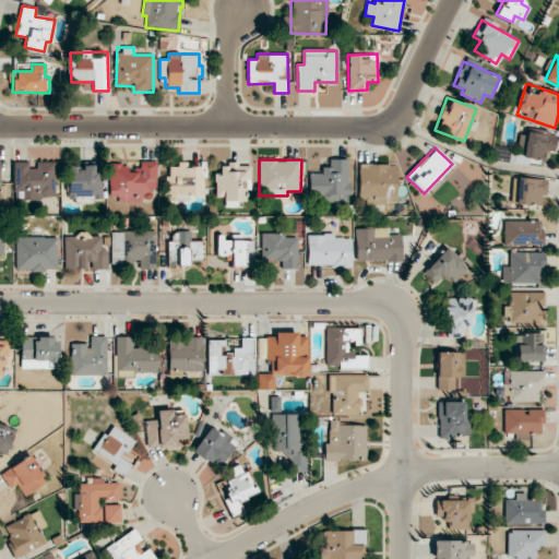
[(309,173),(310,202),(349,201),(348,159),(330,159),(330,167),(321,167),(322,173),(309,173)]
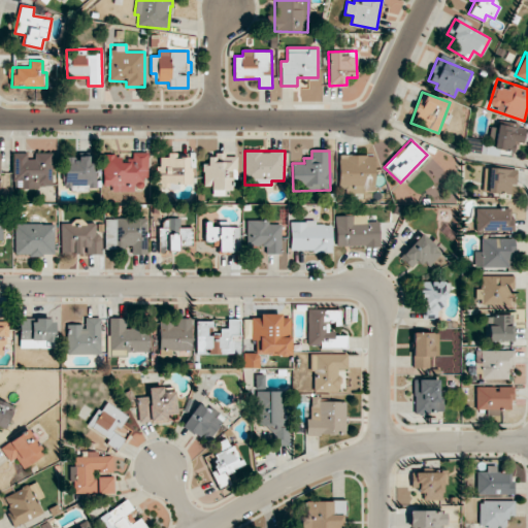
[(52,153),(34,153),(34,160),(27,160),(27,153),(12,153),(13,188),(53,187),(52,153)]
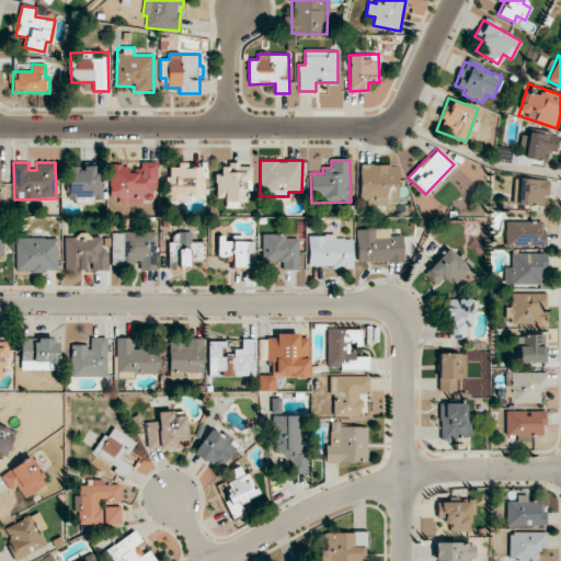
[(202,197),(202,165),(168,164),(168,187),(172,187),(172,197),(202,197)]
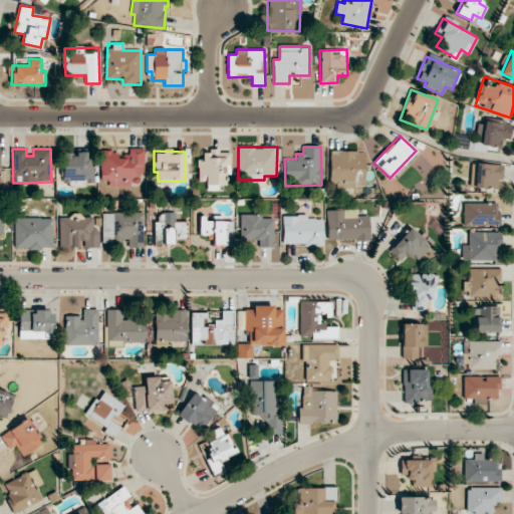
[(353,189),(353,168),(363,168),(363,151),(329,151),(329,182),(337,182),(337,188),(353,189)]
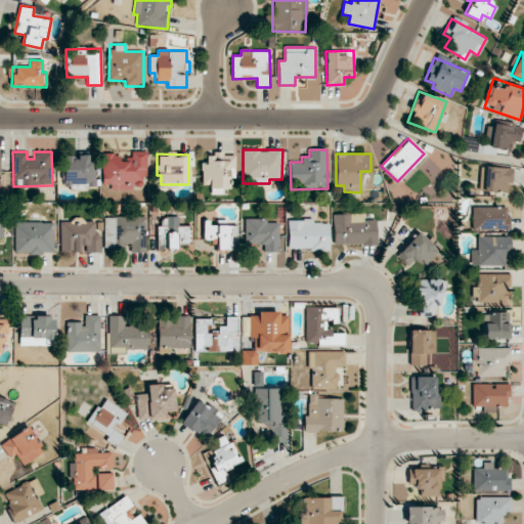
[(94,188),(94,155),(64,156),(66,188),(94,188)]
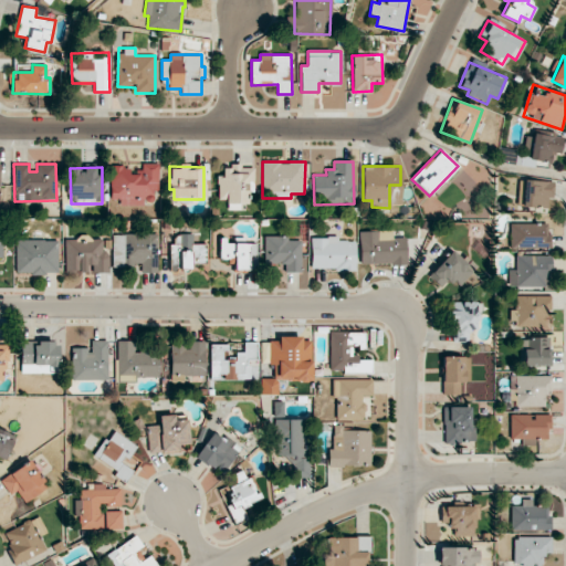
[(253,192),(254,167),(223,167),(223,177),(218,177),(218,199),(228,199),(228,210),(247,210),(247,191),(253,192)]
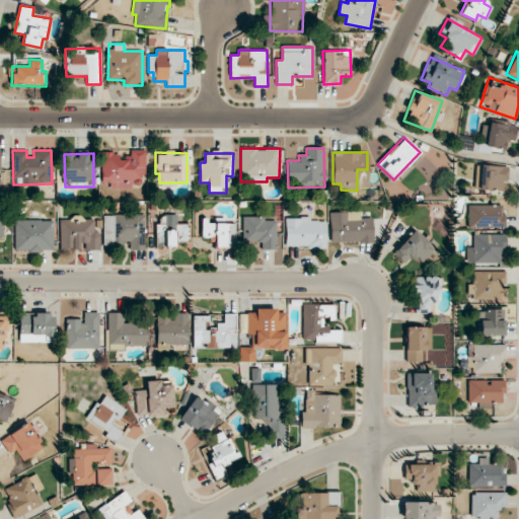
[(474,189),(506,190),(507,166),(475,165),(474,189)]
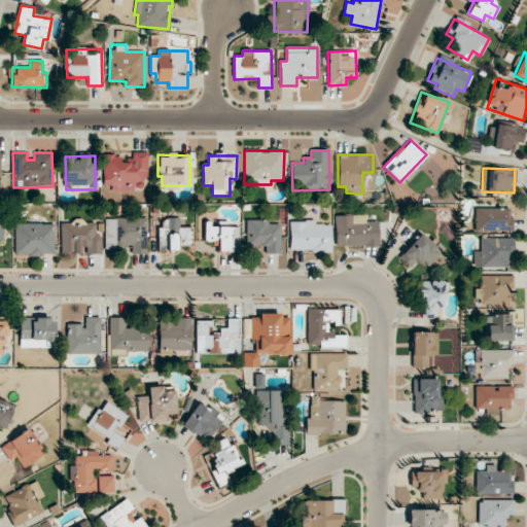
[(363,173),(363,190),(374,189),(373,173),(363,173)]
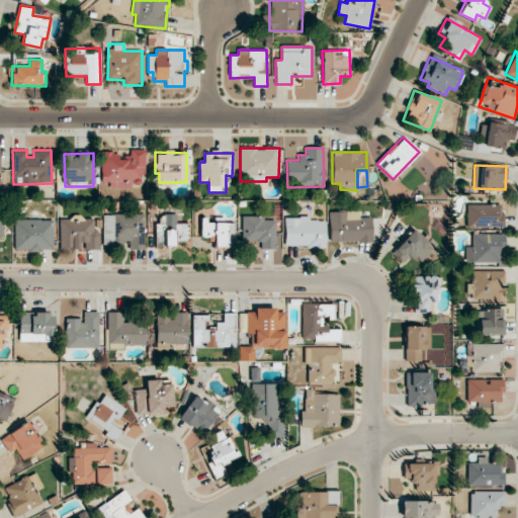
[(466,227),(502,227),(503,204),(466,204),(466,227)]
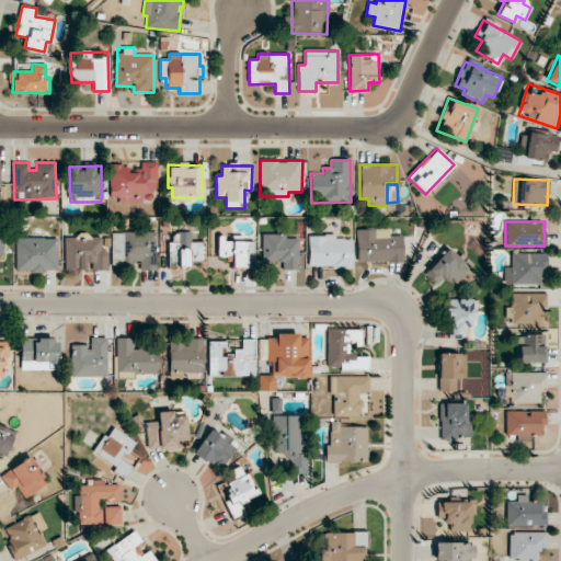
[(356,229),(357,262),(403,261),(402,236),(389,236),(389,228),(356,229)]
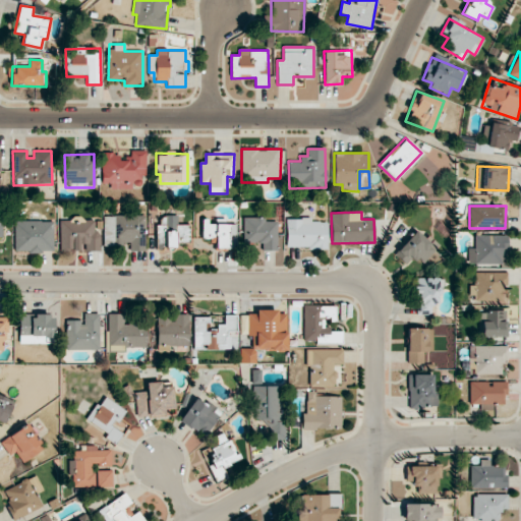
[(146,216),(103,216),(103,247),(127,246),(127,251),(146,250),(146,216)]
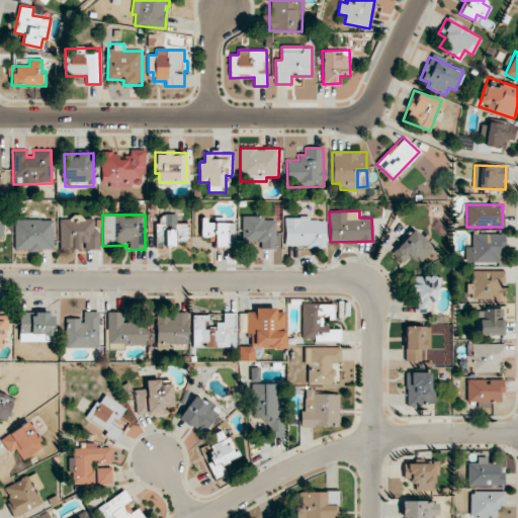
[(157,247),(175,246),(175,242),(189,242),(189,224),(177,224),(177,214),(156,214),(157,247)]
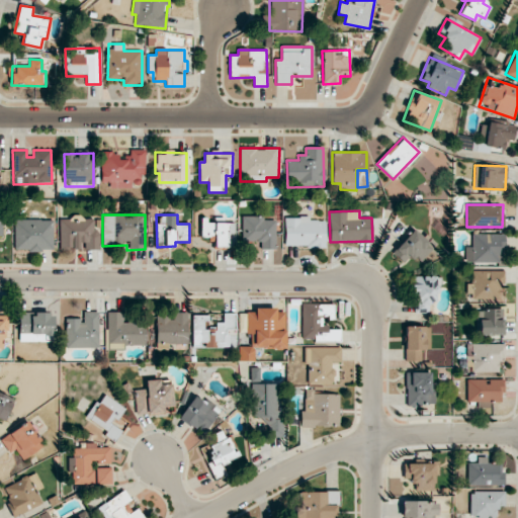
[(260,241),(261,249),(275,249),(274,220),(264,220),(264,216),(241,216),(242,241),(260,241)]
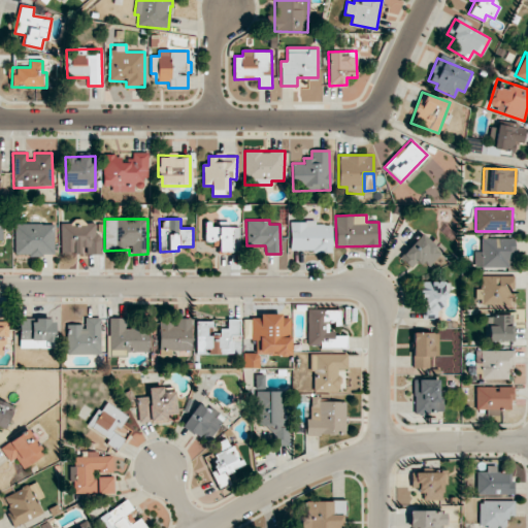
[(290,252),(331,252),(332,225),(317,225),(317,222),(290,221),(290,252)]
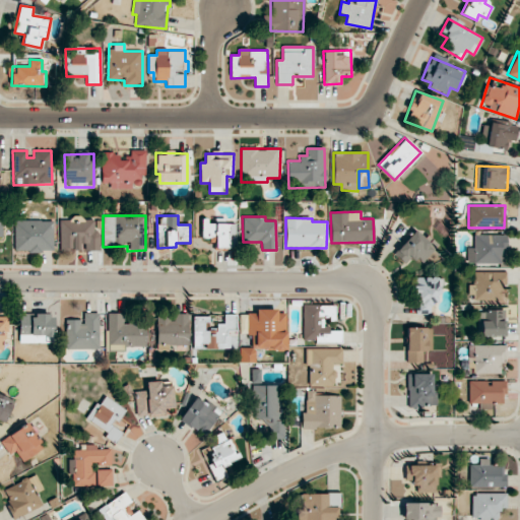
[(100,231),(94,231),(94,218),(59,218),(60,251),(100,250),(100,231)]
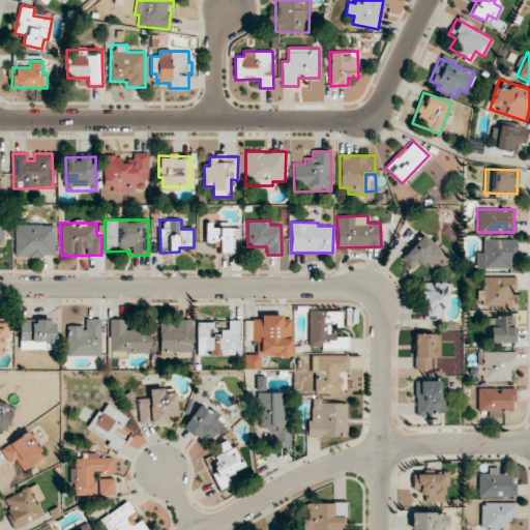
[(206,241),(219,241),(219,255),(240,255),(240,228),(230,228),(230,223),(221,223),(221,226),(206,225),(206,241)]
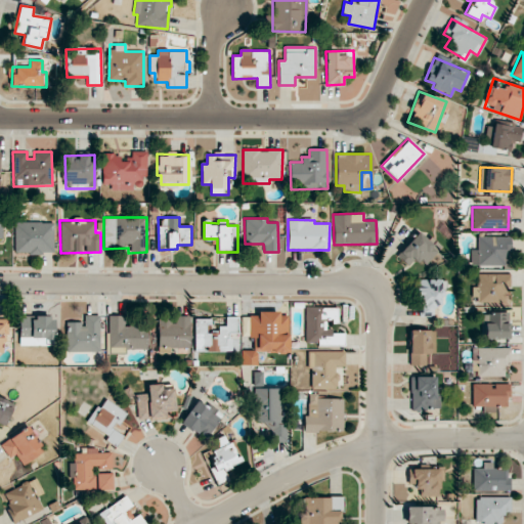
[(14,222),(15,254),(54,253),(53,221),(14,222)]
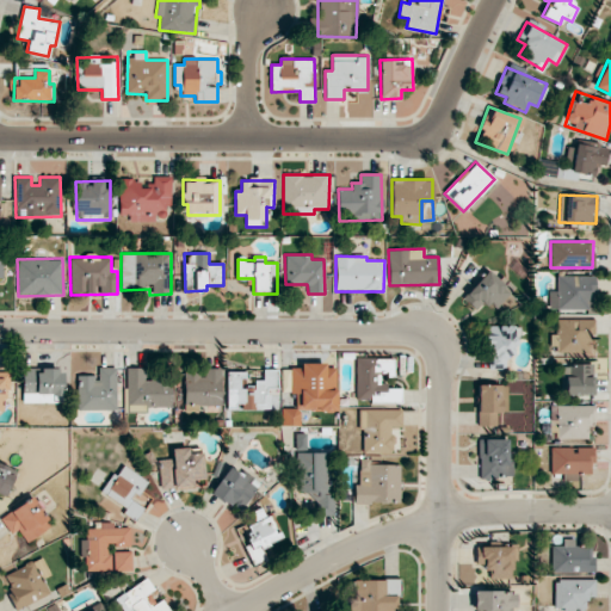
[(476,310),(483,302),(494,312),(512,289),(487,269),(463,300),(476,310)]
